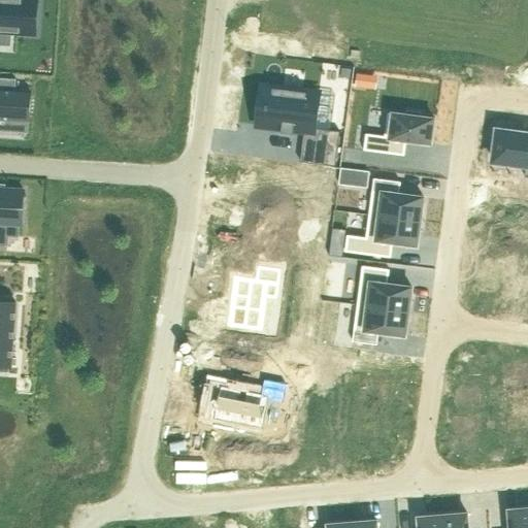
[(0,0),(0,32),(35,34),(37,0),(0,0)]
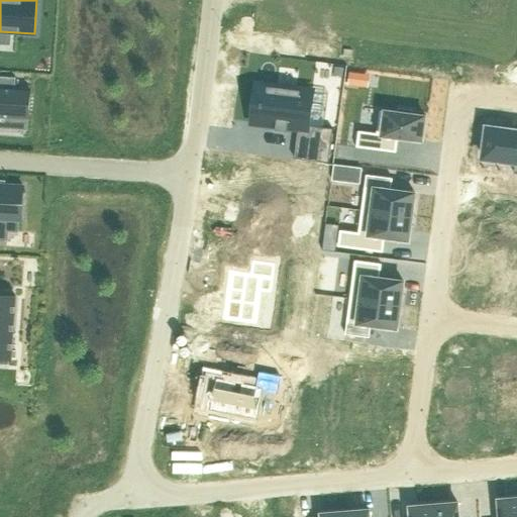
[(0,116),(29,119),(31,91),(15,90),(16,78),(0,76),(0,116)]
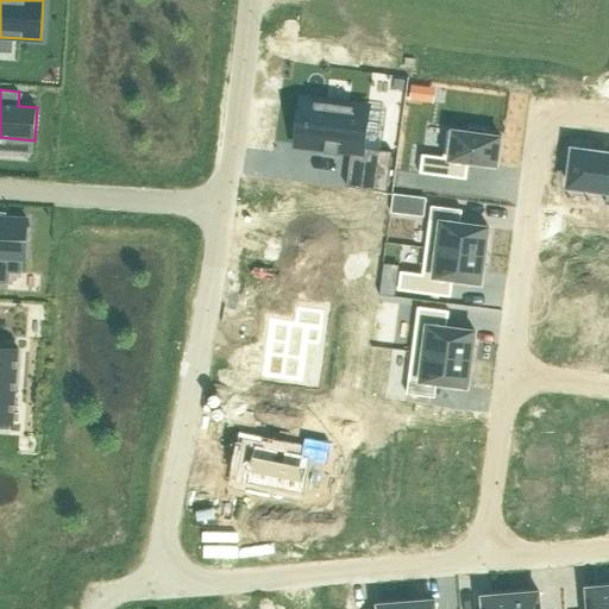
[(308,126),(306,146),(326,149),(325,154),(327,154),(337,155),(339,155),(339,150),(351,151),(347,187),(388,192),(393,152),(382,151),(387,111),(368,108),(358,107),(358,106),(312,100),(309,120),(308,120),(307,126),(308,126)]
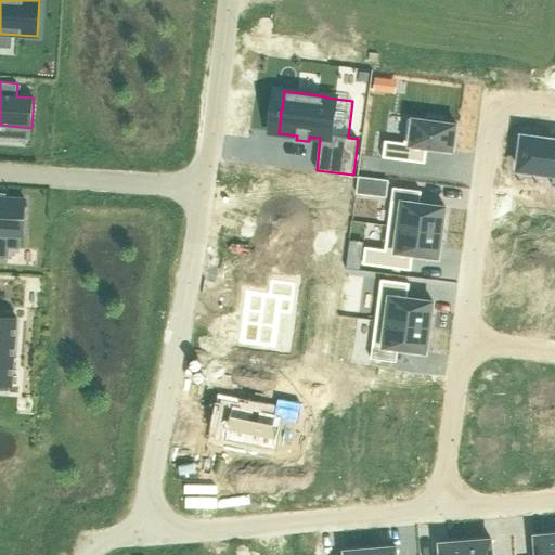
[(385,141),(383,158),(426,164),(427,149),(453,152),(457,125),(441,124),(442,119),(429,117),(428,121),(408,118),(404,143),(385,141)]
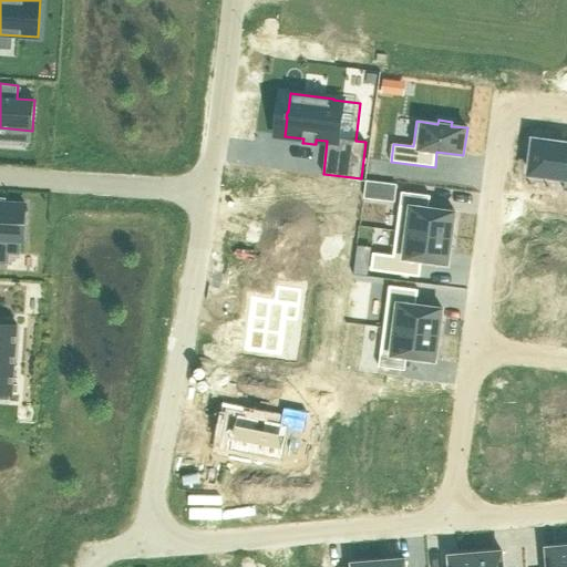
[(535,141),(531,173),(566,178),(564,191),(566,191),(566,144),(566,145),(566,144),(554,143),(535,141)]
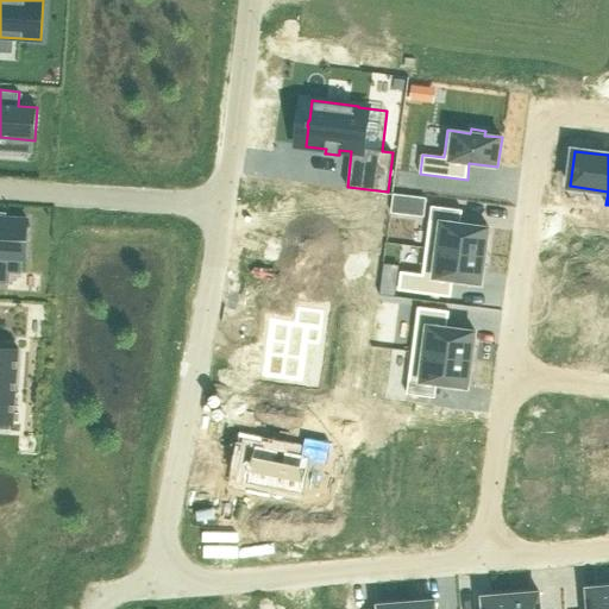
[(376,193),(370,236),(387,238),(391,195),(376,193)]
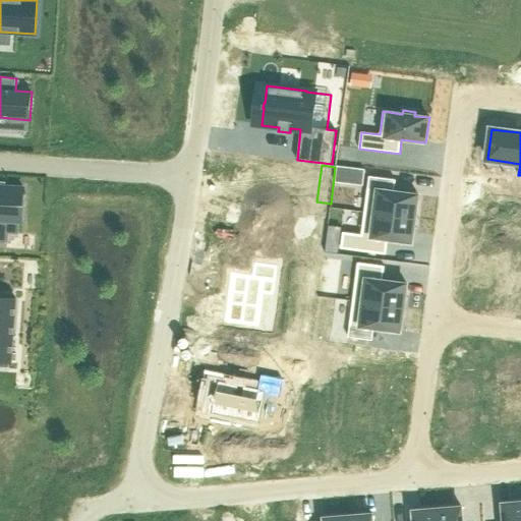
[(336,181),(348,183),(350,169),(338,167),(336,181)]
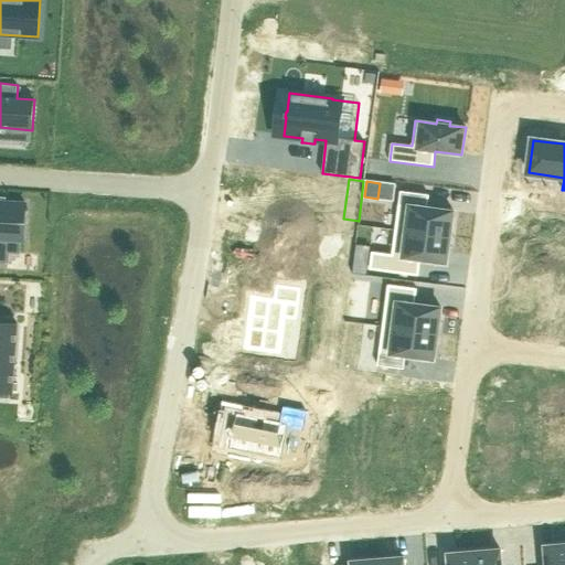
[(401,191),(395,231),(450,237),(454,212),(427,208),(429,195),(401,191)]
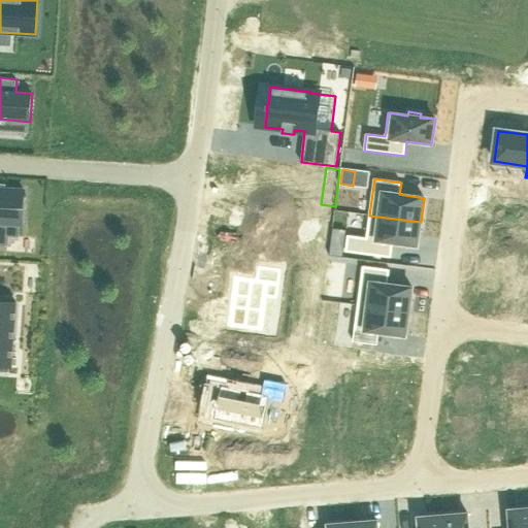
[(251,183),(246,210),(292,216),(295,188),(251,183)]
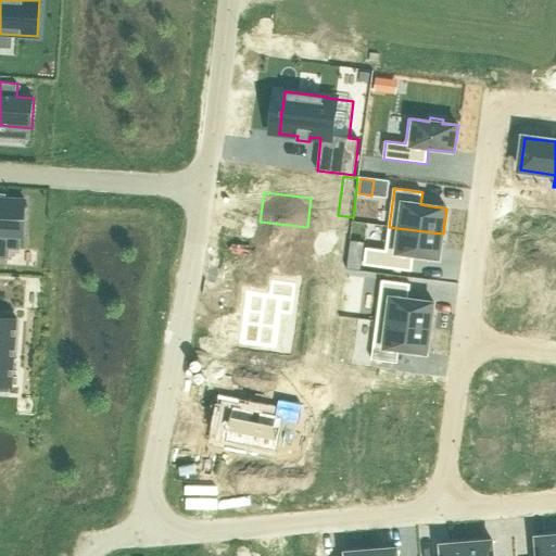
[(0,257),(7,257),(8,249),(20,249),(21,237),(23,237),(25,201),(5,200),(5,196),(0,194),(0,257)]
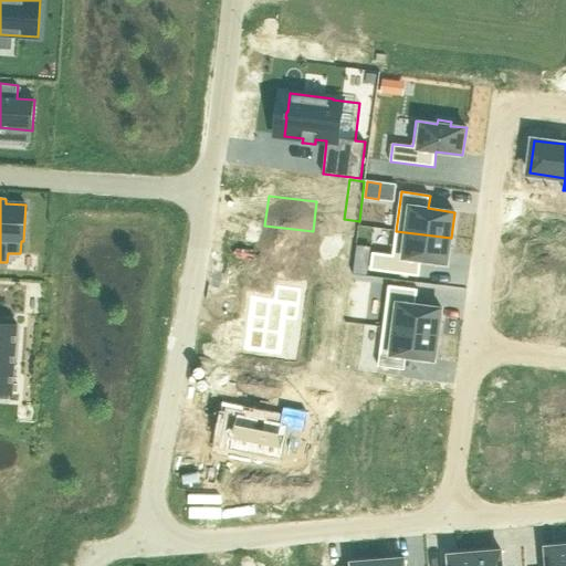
[(373,252),(370,270),(419,276),(421,261),(448,264),(451,238),(396,231),(394,255),(373,252)]
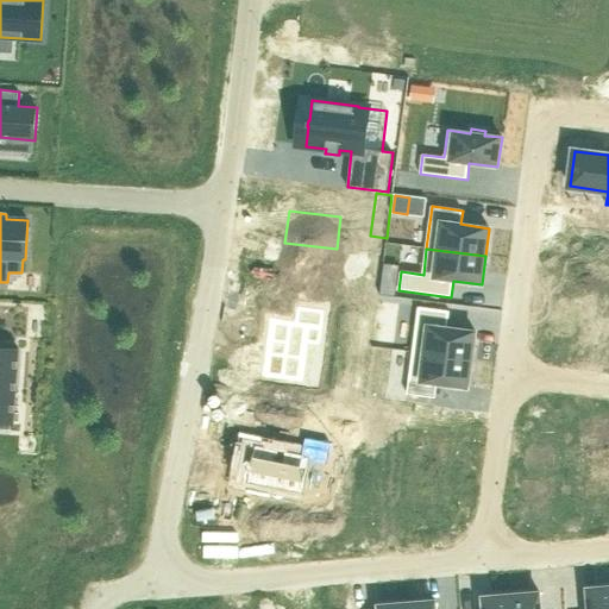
[(381,295),(395,296),(396,284),(382,282),(381,295)]
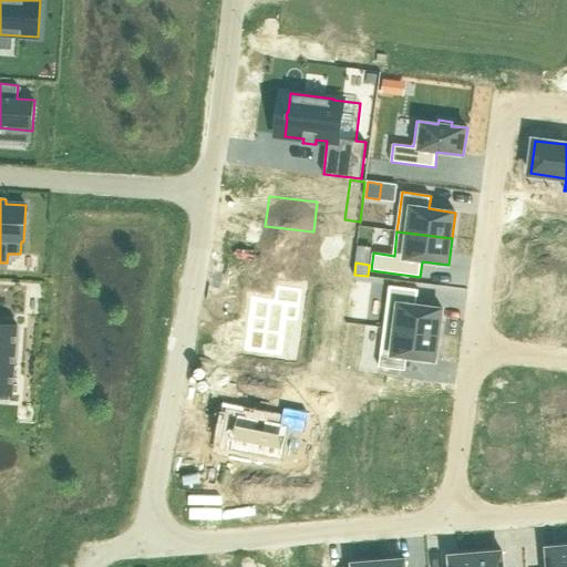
[(320,297),(321,284),(308,282),(306,296),(320,297)]
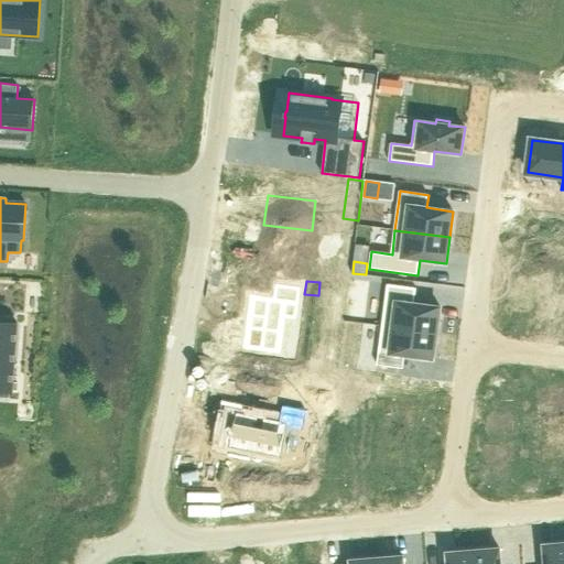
[(369,283),(353,282),(350,294),(367,296),(369,283)]
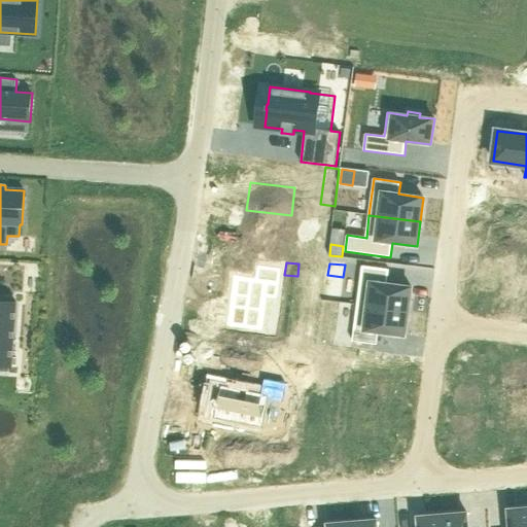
[(362,266),(357,305),(409,312),(412,287),(387,284),(389,270),(362,266)]
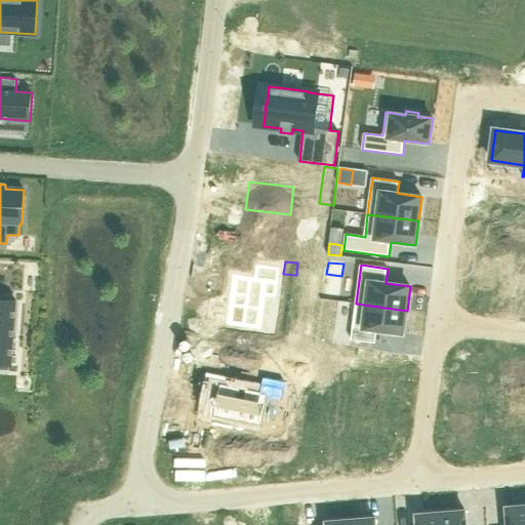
[(500,268),(496,298),(515,300),(515,301),(524,303),(524,267),(511,265),(510,269),(500,268)]
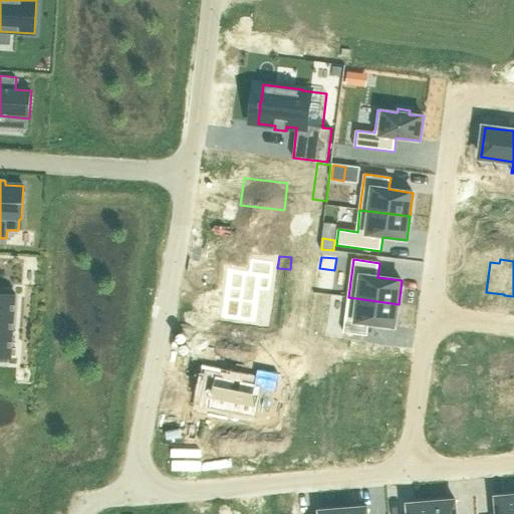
[(226,300),(224,317),(253,321),(257,289),(269,291),(273,263),(251,260),(249,274),(230,271),(227,289),(227,288),(225,300),(226,300)]
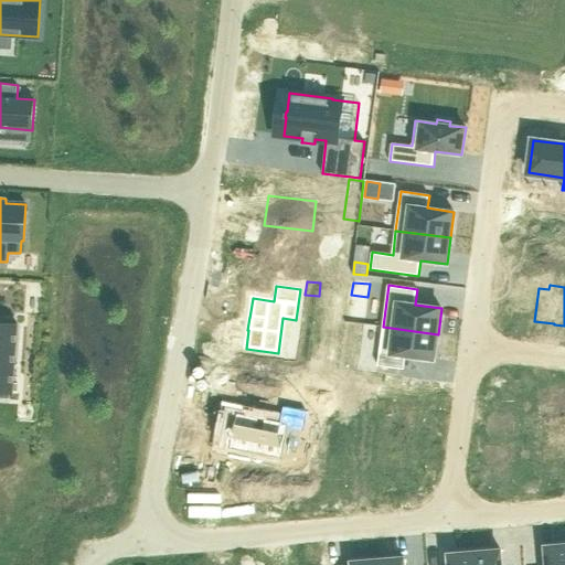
[(0,387),(11,388),(10,394),(13,394),(18,329),(17,329),(18,323),(12,323),(12,322),(0,321),(0,387)]
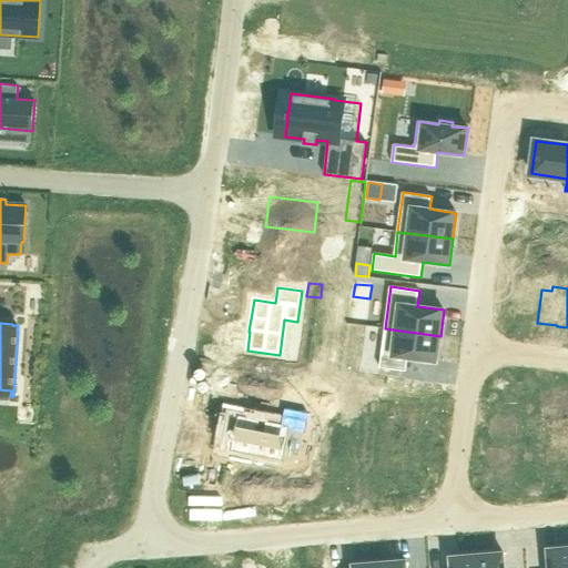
[(385,328),(379,367),(406,371),(407,358),(437,362),(440,336),(385,328)]
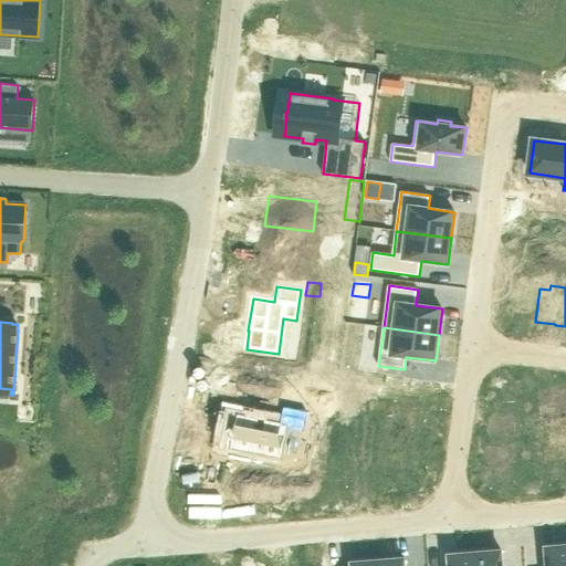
[(342,368),(358,370),(360,360),(344,358),(342,368)]
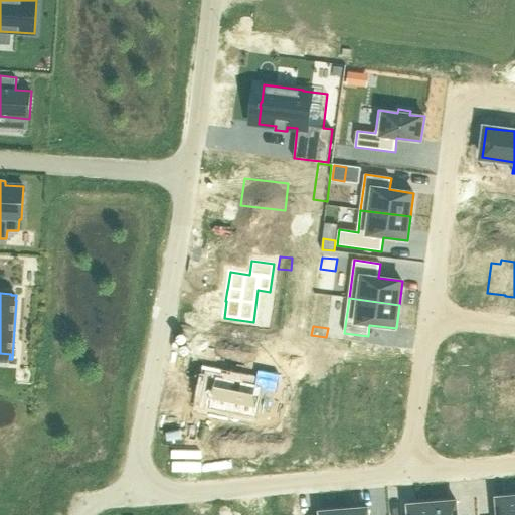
[(294,356),(293,366),(303,367),(304,357),(294,356)]
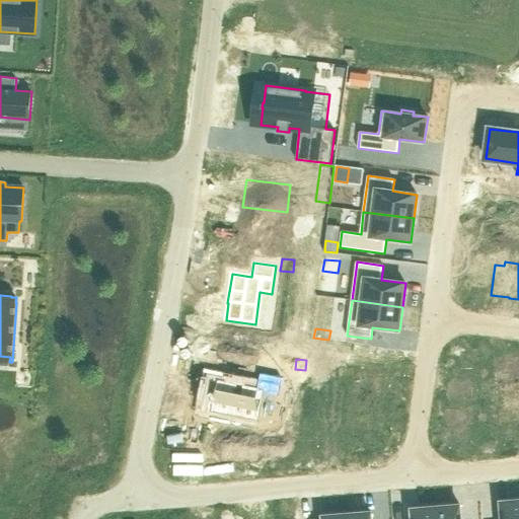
[(217,379),(211,412),(258,421),(265,391),(279,394),(282,378),(261,374),(257,387),(217,379)]
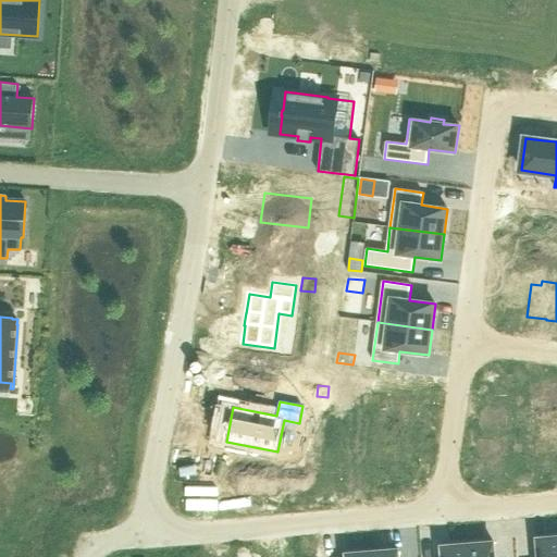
[(539,556),(556,556),(556,536),(537,539),(539,556)]
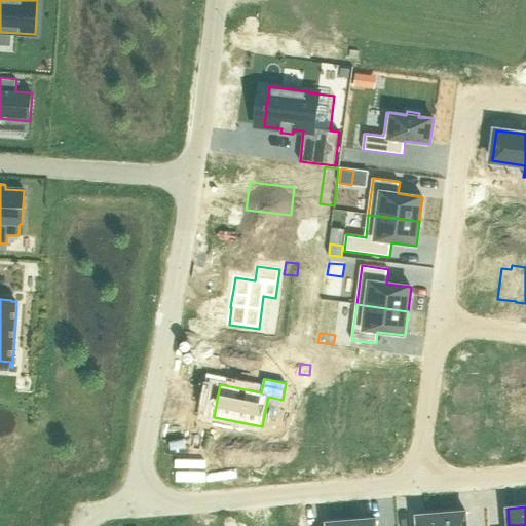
[(466,525),(466,512),(442,514),(442,525),(466,525)]
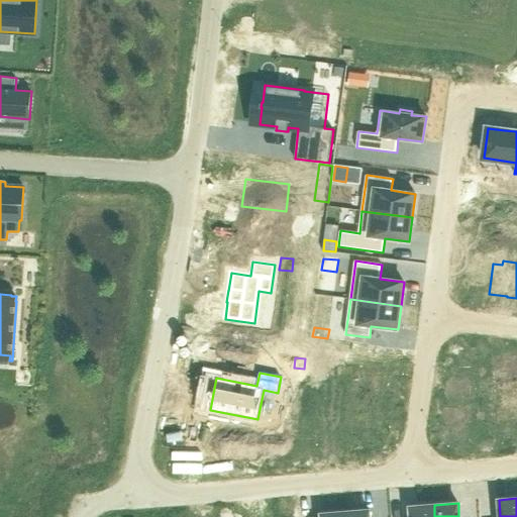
[(411,516),(434,516),(434,505),(410,507),(411,516)]
